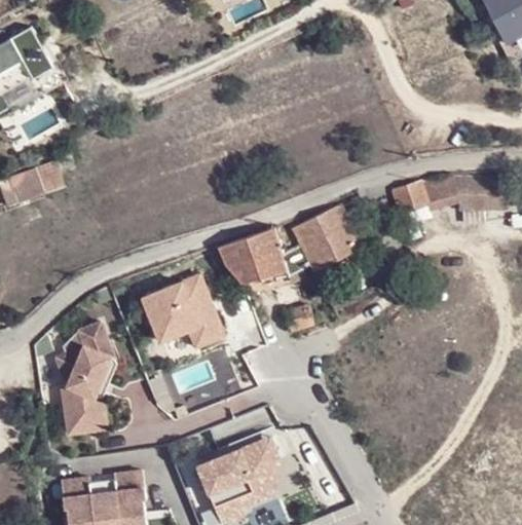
[(481,0),(500,40),(521,29),(521,0),(481,0)]
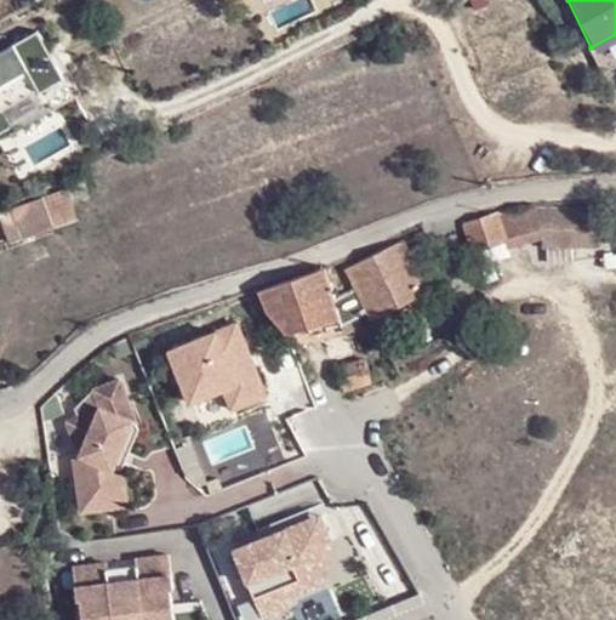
[(595,72),(615,62),(615,34),(591,47),(585,50),(595,72)]
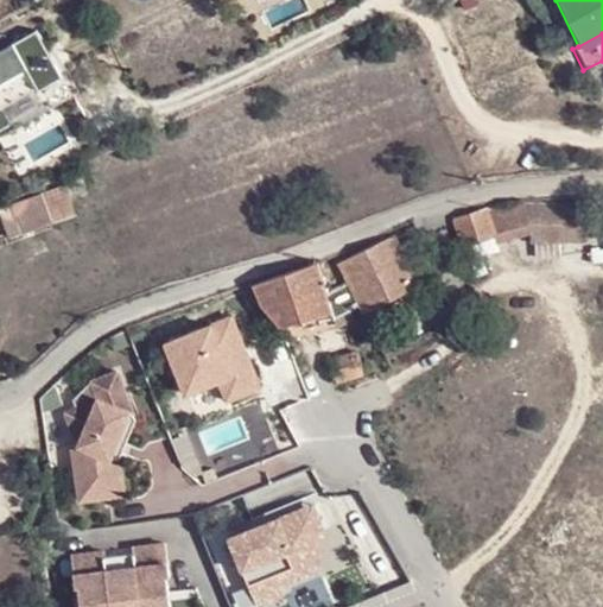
[(0,121),(65,82),(37,37),(0,59),(0,121)]
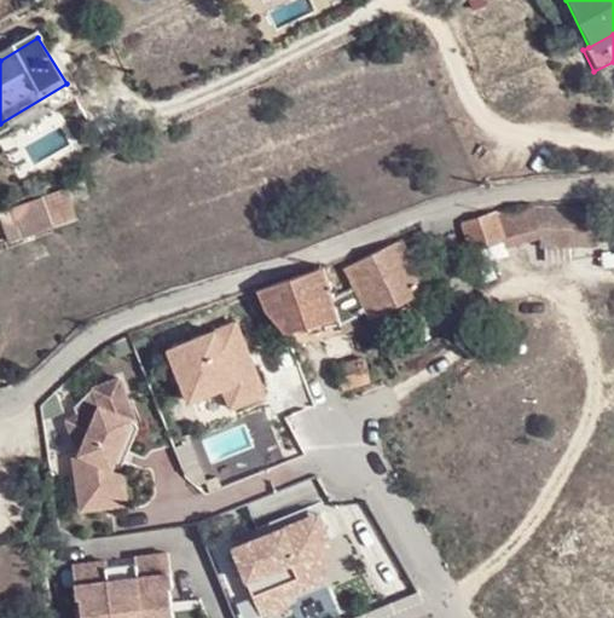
[(45,191),(11,206),(22,232),(56,218),(45,191)]
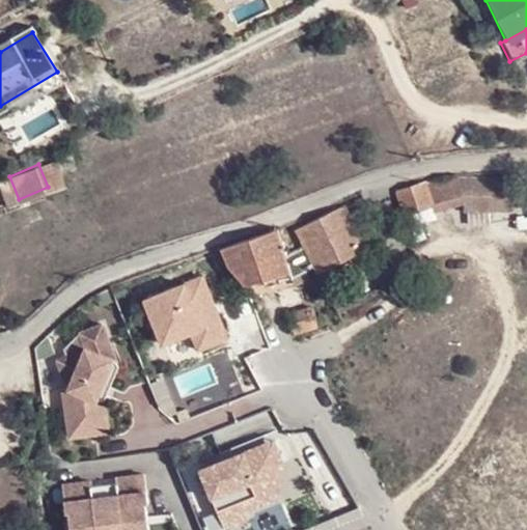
[(522,202),(521,196),(514,178),(460,175),(423,188),(432,210),(465,201),(510,202),(522,202)]
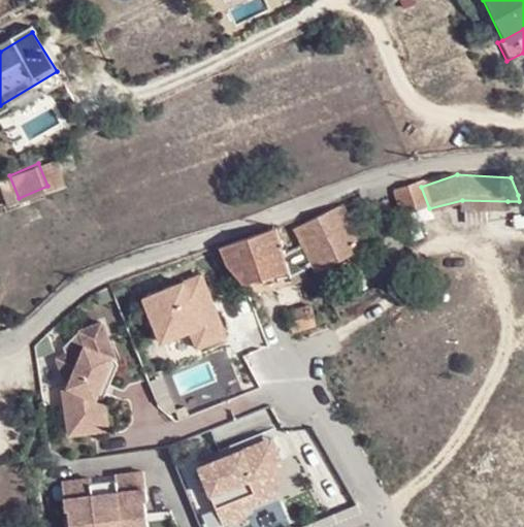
[(429,208),(421,187),(418,179),(392,189),(402,215),(429,208)]
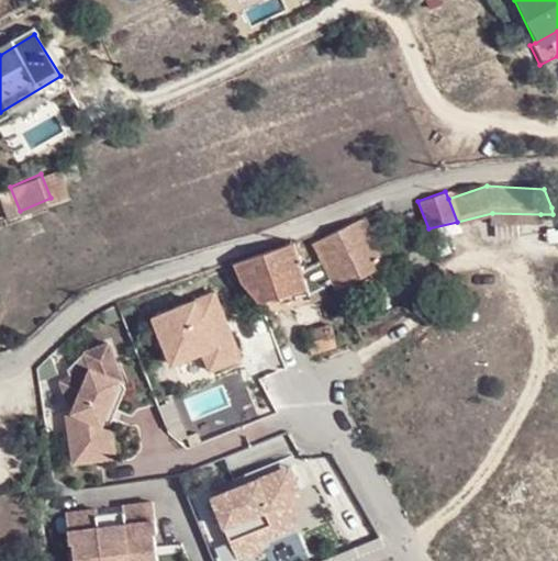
[(557,206),(557,205),(551,208),(553,214),(540,214),(549,234),(557,229),(557,206)]
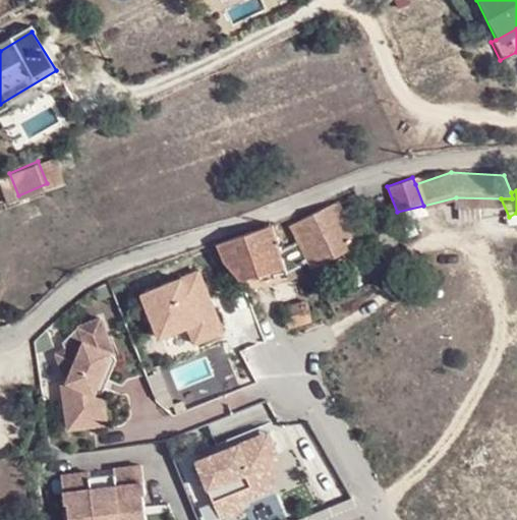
[(289,223),(298,241),(308,263),(310,267),(354,245),(333,203),(289,223)]
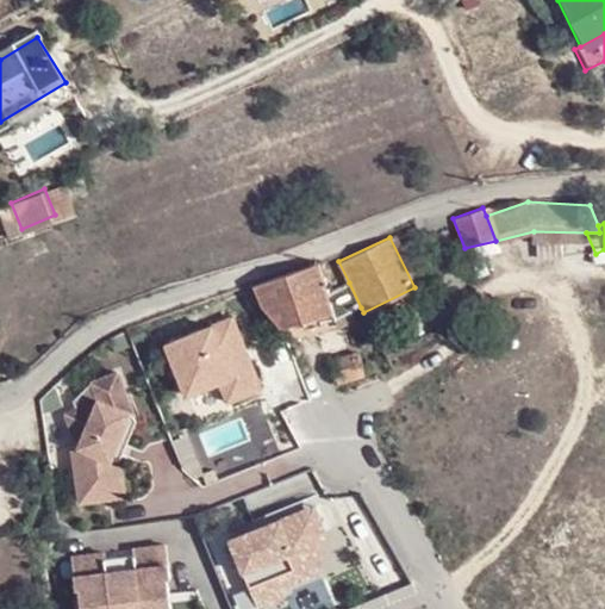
[(315,268),(251,290),(257,304),(280,329),(324,312),(328,311),(323,297),(315,268)]
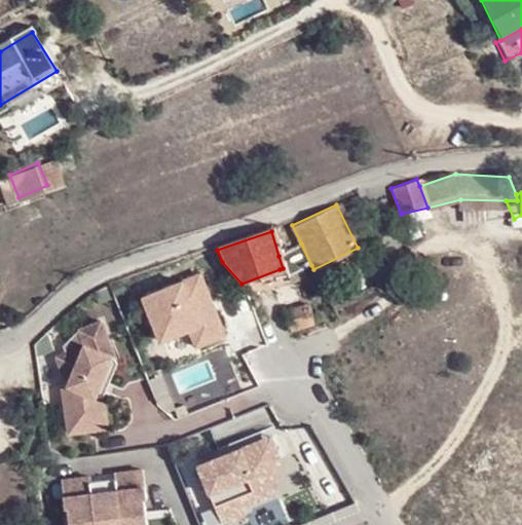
[(301,244),(278,256),(283,268),(280,269),(290,278),(311,265),(301,244)]
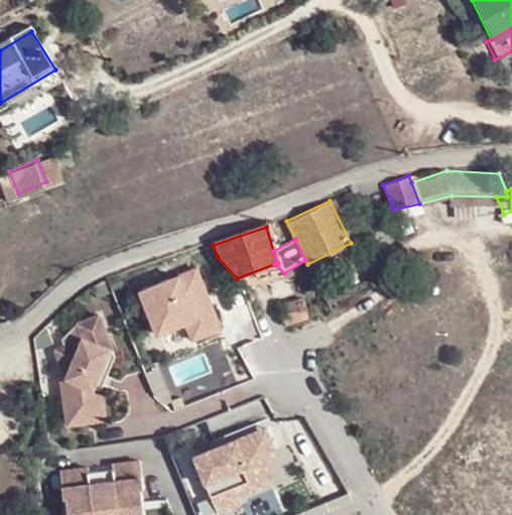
[(182,325),(189,343),(218,331),(194,271),(138,293),(155,337),(182,325)]
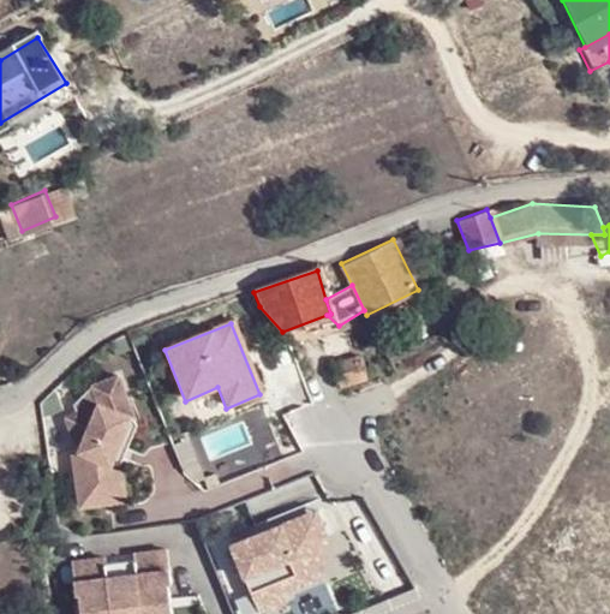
[(114,424),(131,418),(114,377),(88,388),(71,406),(75,416),(63,419),(76,453),(70,455),(77,508),(113,504),(108,466),(120,437),(114,424)]
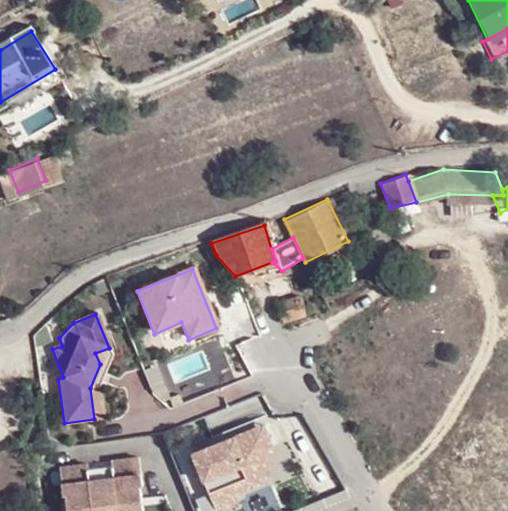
[(112,354),(109,348),(95,353),(100,364),(90,388),(94,419),(103,417),(98,386),(112,354)]
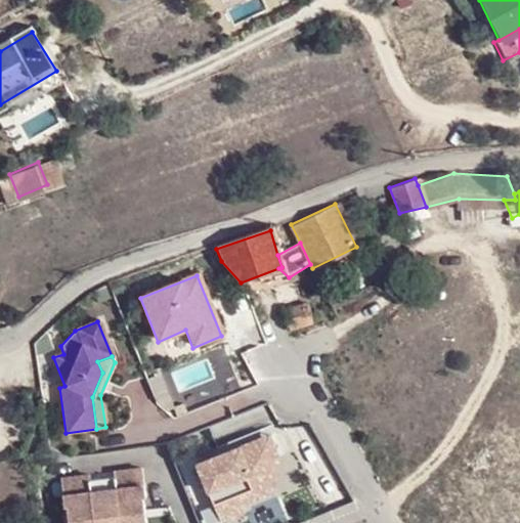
[(267,435),(260,438),(269,460),(263,462),(265,468),(263,484),(212,505),(219,522),(243,513),(240,505),(272,491),(276,456),(267,435)]
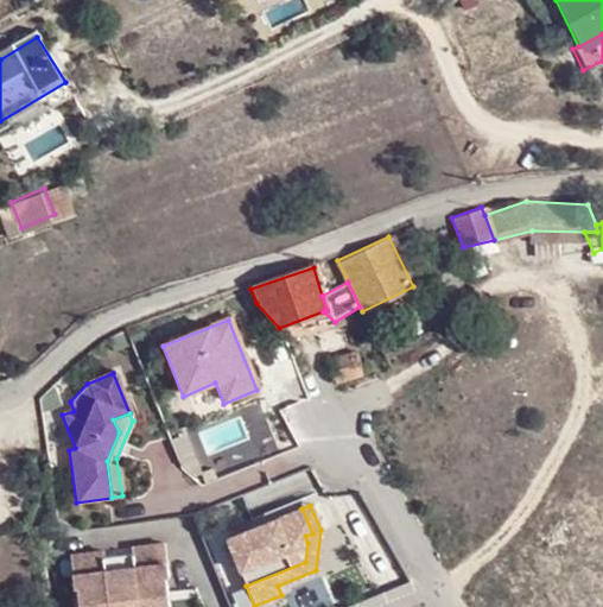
[(227,539),(246,586),(305,562),(308,543),(305,536),(312,533),(302,509),(227,539)]
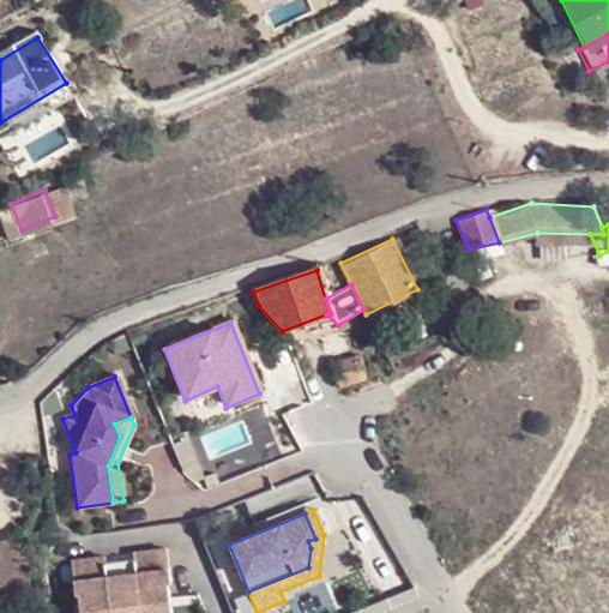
[(102,562),(102,556),(68,558),(71,590),(73,590),(74,612),(164,612),(163,583),(166,583),(164,550),(131,553),(131,559),(102,562)]
